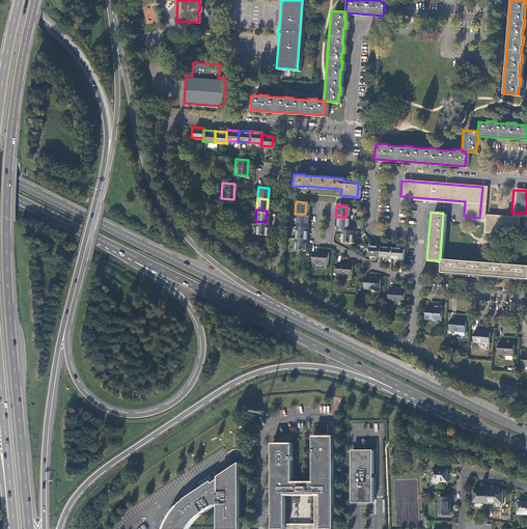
[(304,225),(305,214),(295,214),(294,225),(304,225)]
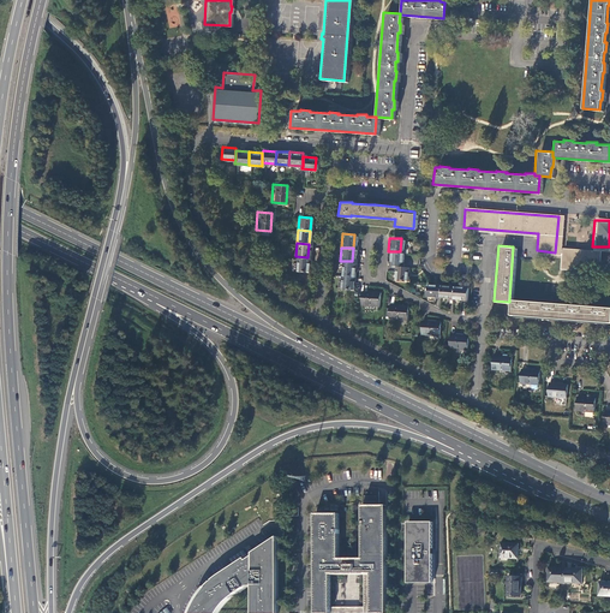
[(560,265),(594,267),(596,253),(561,249),(560,265)]
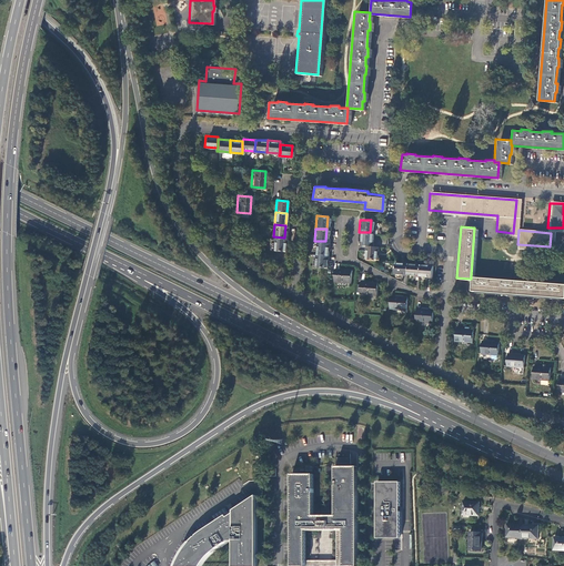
[(370,232),(359,232),(358,244),(363,244),(369,245),(370,232)]
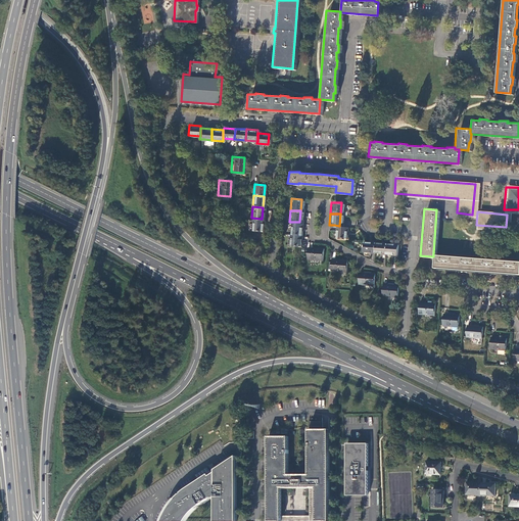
[(262,219),(251,218),(250,230),(261,230),(262,219)]
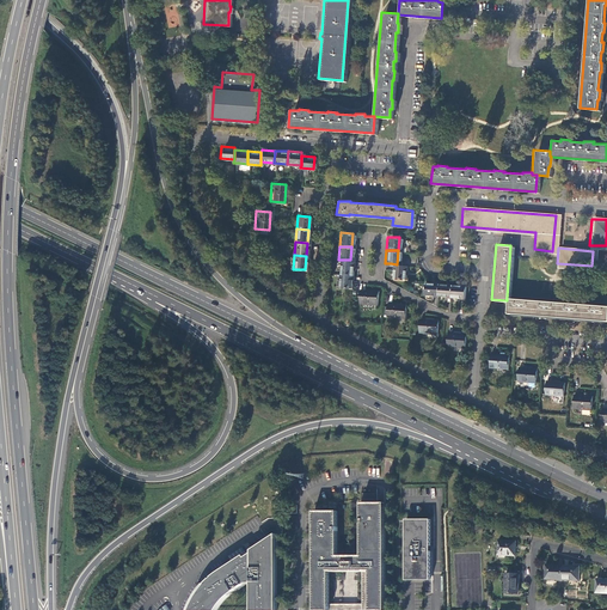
[(350,274),(350,260),(338,260),(338,273),(350,274)]
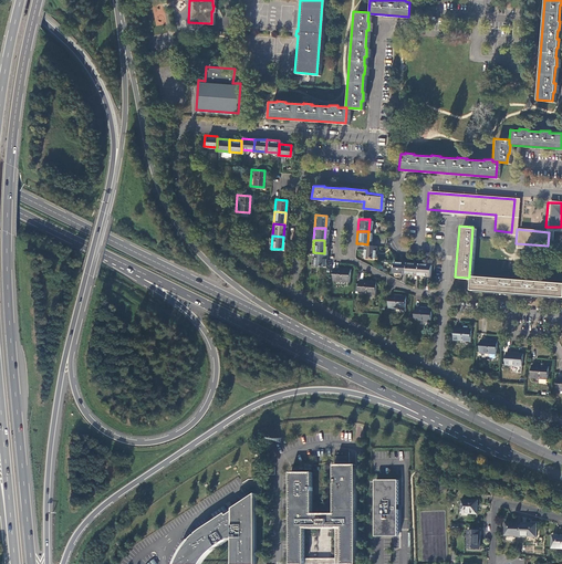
[(362,243),(361,256),(372,257),(373,244),(367,244),(362,243)]
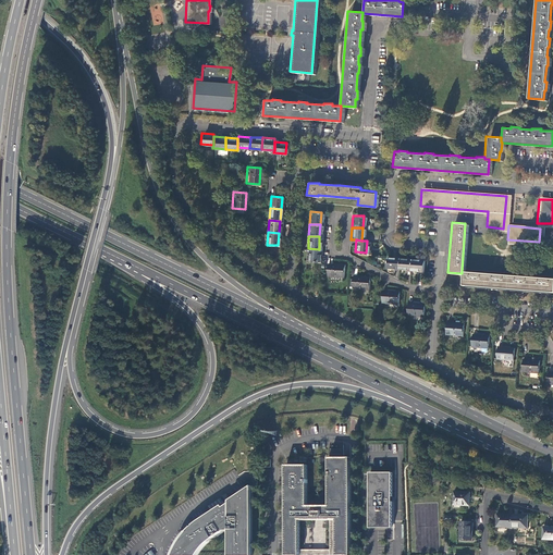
[(318,261),(319,249),(308,248),(307,260),(318,261)]
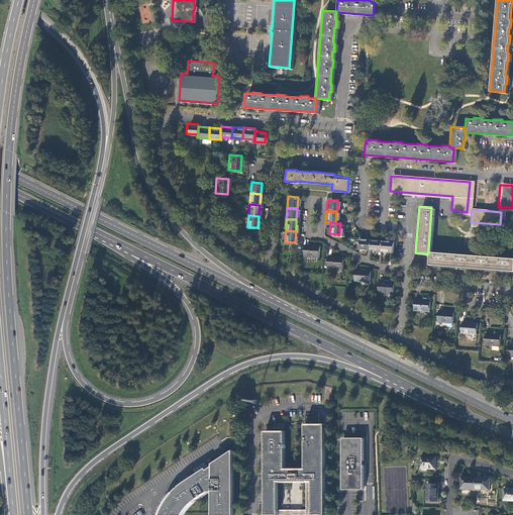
[(355,248),(367,248),(368,238),(356,237),(355,248)]
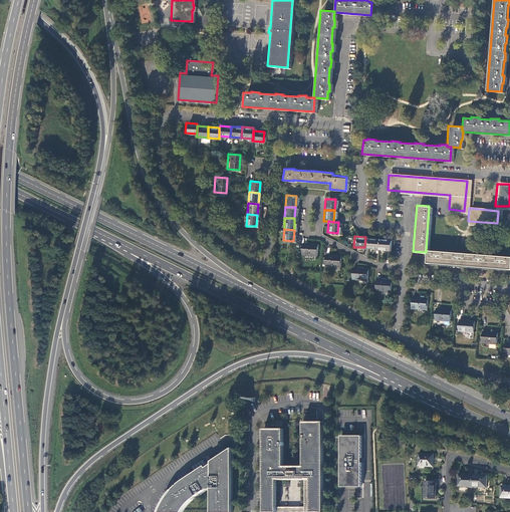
[(365,237),(364,247),(376,248),(376,238),(365,237)]
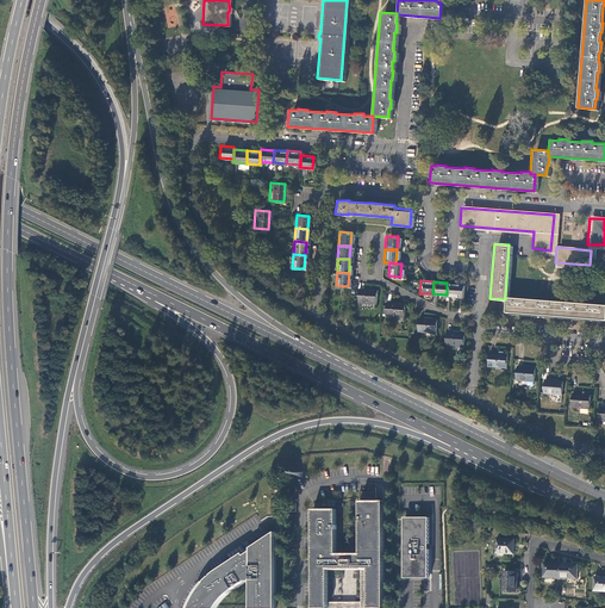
[(447,283),(447,295),(460,296),(461,284),(447,283)]
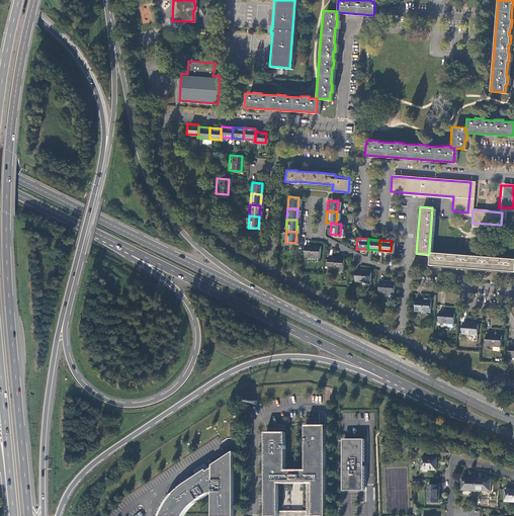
[(301,255),(316,256),(317,245),(302,243),(301,255)]
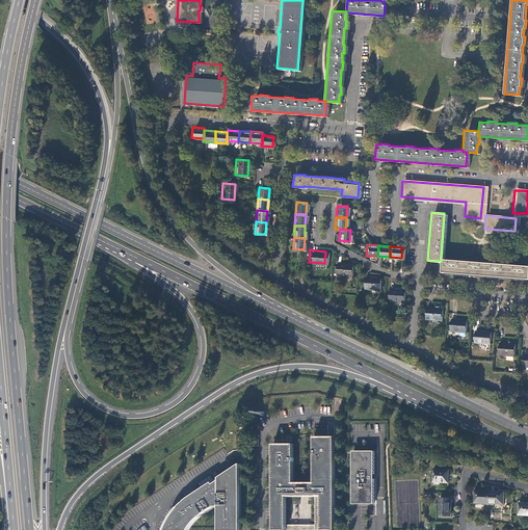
[(527,265),(441,259),(441,261),(440,271),(527,279),(527,265)]
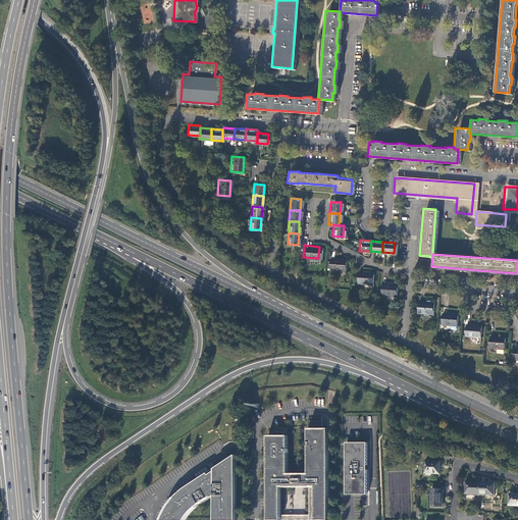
[(327,268),(343,269),(344,258),(328,257),(327,268)]
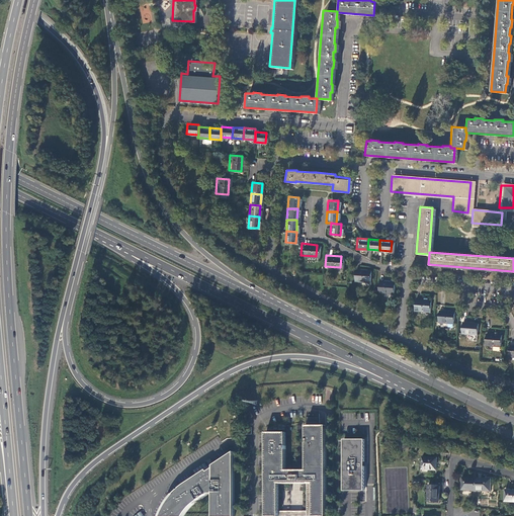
[(351,280),(367,281),(368,269),(352,268),(351,280)]
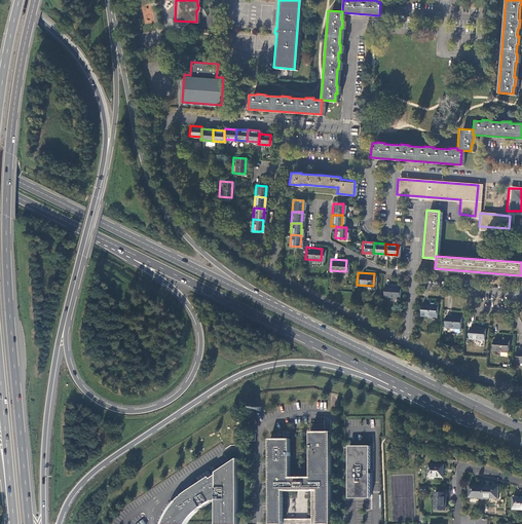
[(381,296),(397,297),(398,286),(382,284),(381,296)]
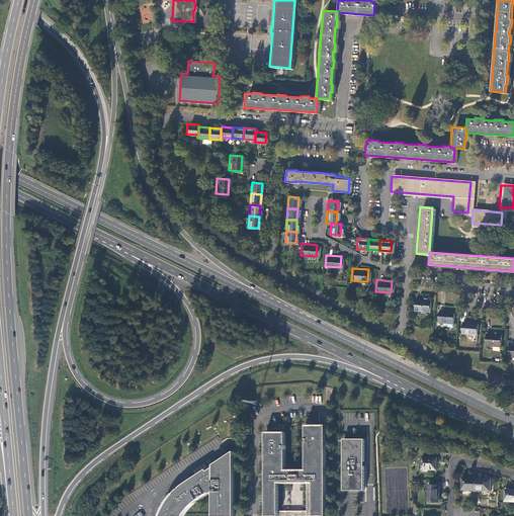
[(412,310),(427,311),(428,299),(413,297),(412,310)]
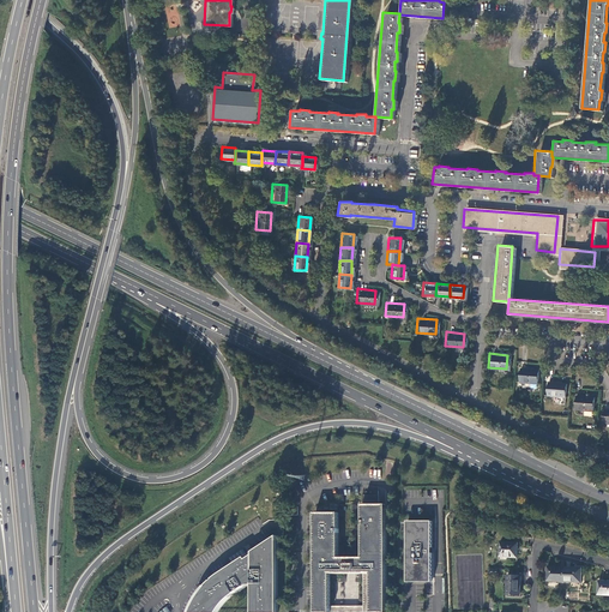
[(516,381),(534,382),(535,369),(517,367),(516,381)]
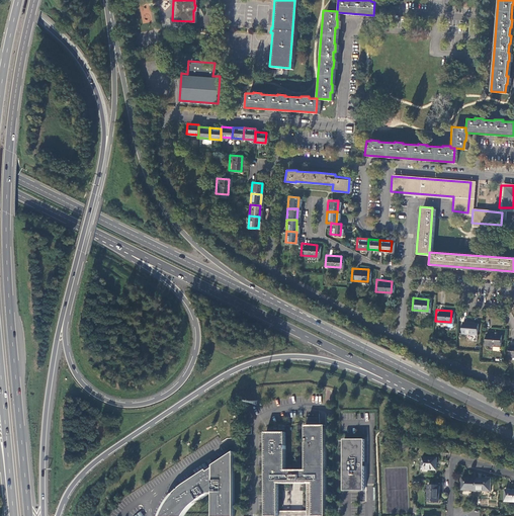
[(458,333),(474,334),(475,322),(459,321),(458,333)]
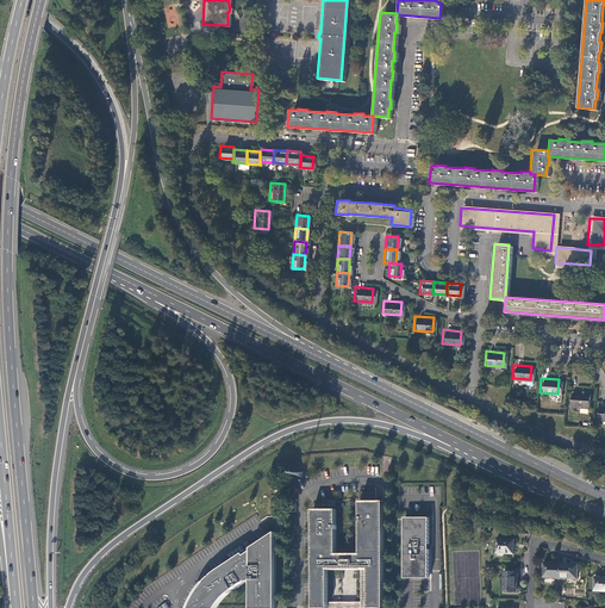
[(568,405),(586,407),(587,392),(568,391),(568,405)]
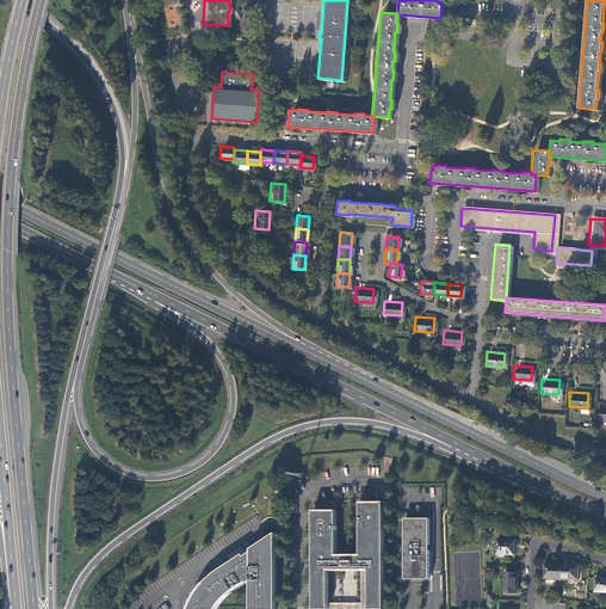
[(357,553),(333,553),(333,508),(309,509),(309,608),(325,608),(325,601),(325,568),(358,568),(358,601),(358,608),(381,608),(379,500),(357,500),(357,553)]
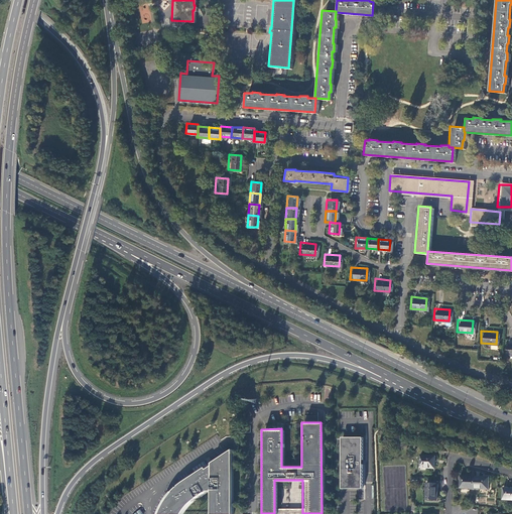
[(360,434),(339,435),(340,488),(361,487),(360,434)]
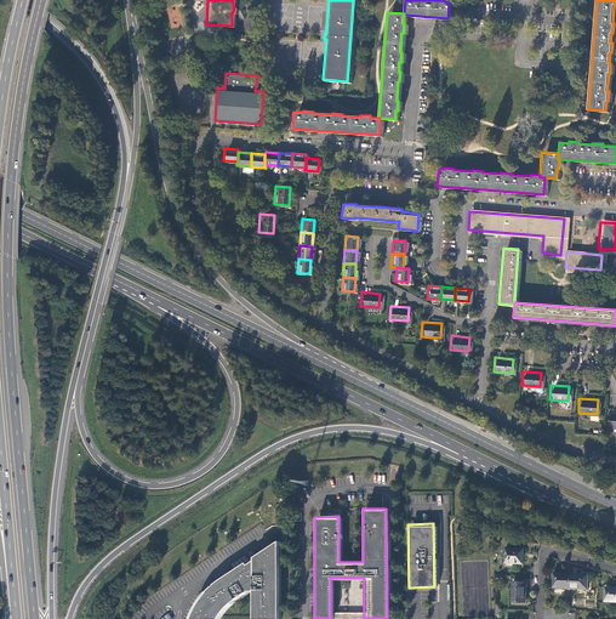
[(251,618),(277,618),(277,556),(277,540),(218,578),(210,585),(206,588),(201,594),(197,601),(194,605),(190,611),(187,618),(215,618),(220,611),(226,605),(232,600),(246,590),(251,590),(251,618)]
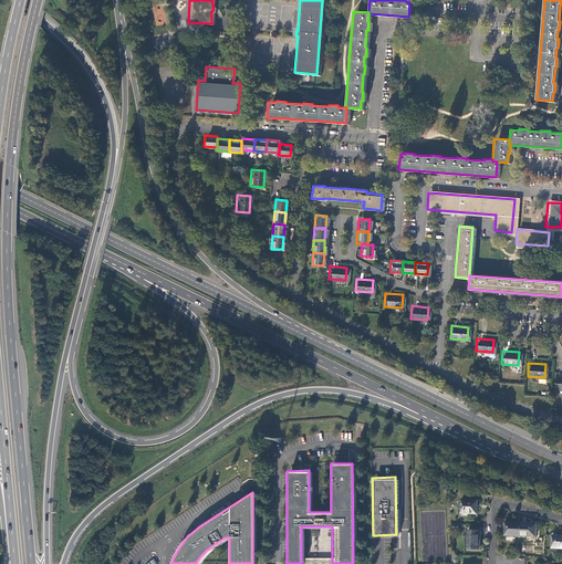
[(457,514),(474,515),(475,498),(457,498),(457,514)]
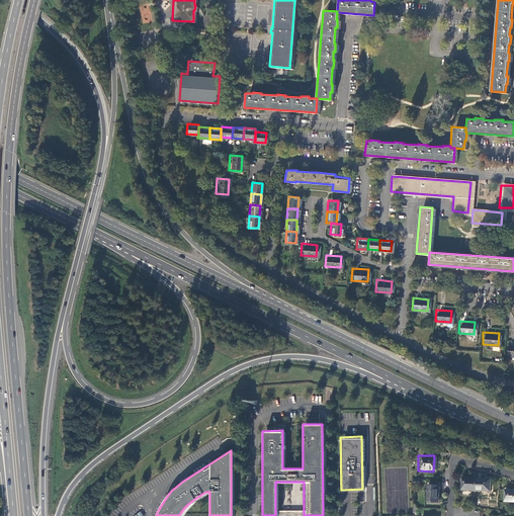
[(458,488),(473,489),(473,477),(458,476),(458,488)]
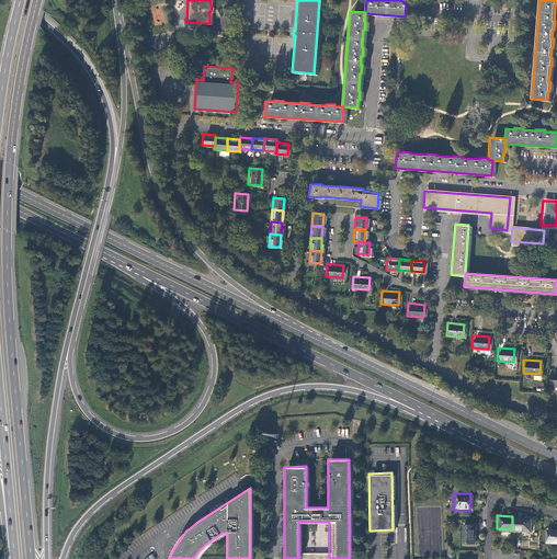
[(512,516),(512,529),(527,529),(529,516),(512,516)]
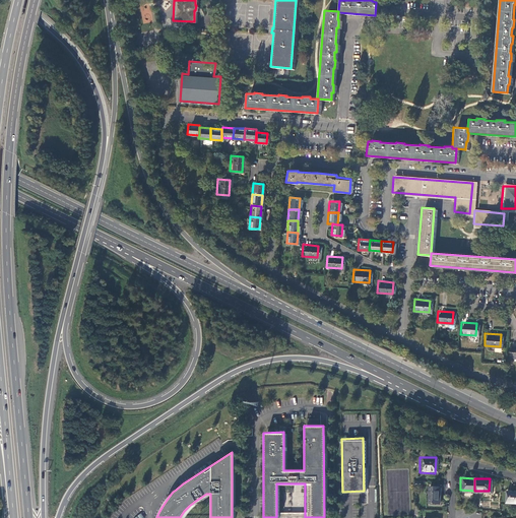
[(426,502),(438,502),(438,486),(427,486),(426,502)]
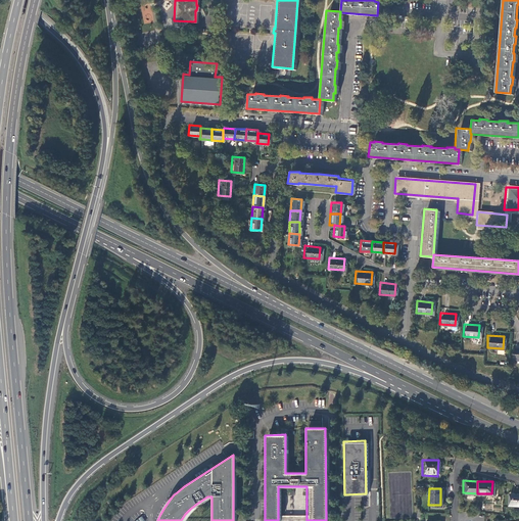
[(518,505),(518,492),(507,492),(506,505),(518,505)]
